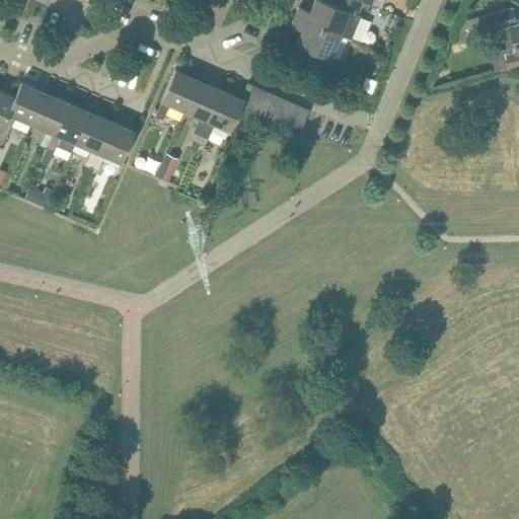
[(295,16),(340,34),(351,40),(360,16),(357,14),(363,1),(359,0),(334,0),(332,4),(321,0),(314,0),(310,12),(299,7),(295,16)]
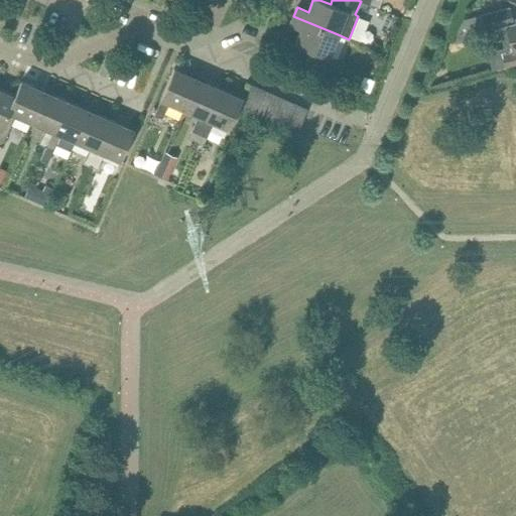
[(513,12),(485,18),(487,29),(515,22),(513,12)]
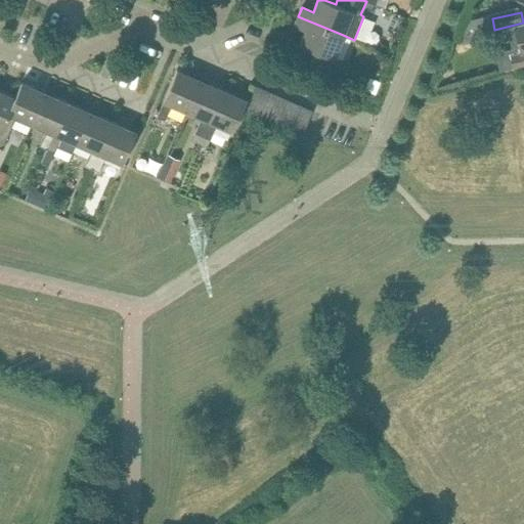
[(343,35),(298,16),(294,26),(305,31),(299,45),(316,52),(311,66),(336,76),(342,61),(334,58),(343,35)]
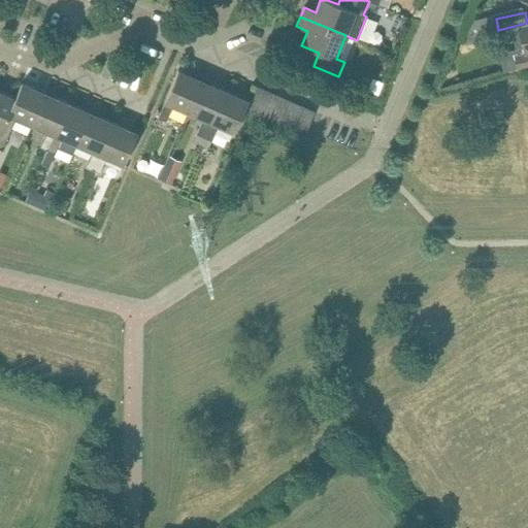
[(527,23),(518,26),(525,53),(516,55),(520,68),(527,65),(527,23)]
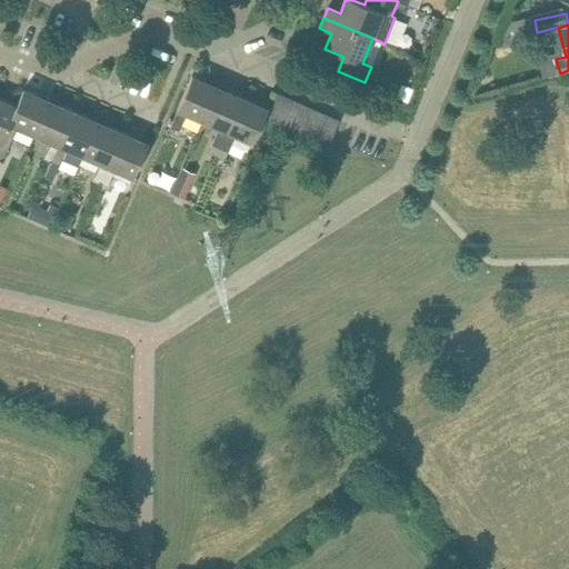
[(186,113),(202,121),(217,87),(191,76),(177,110),(178,110),(170,128),(178,131),(186,113)]
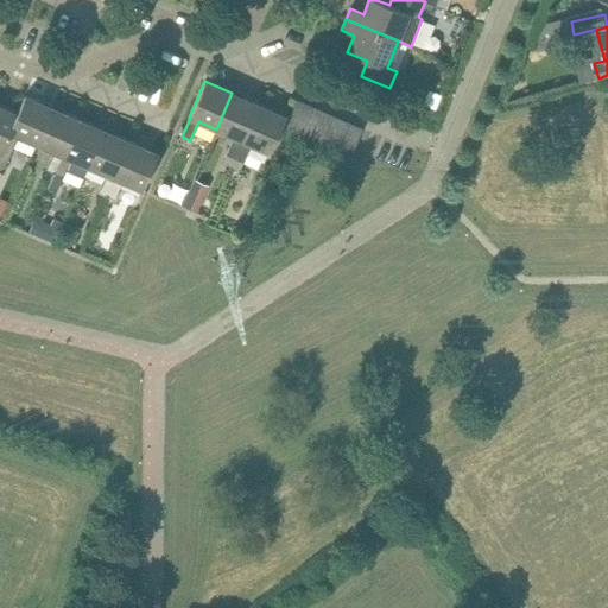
[(426,90),(420,106),(434,111),(439,95),(426,90)]
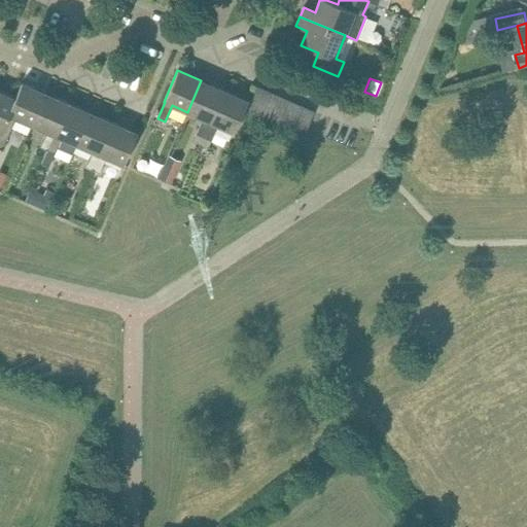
[(196,135),(204,138),(224,91),(201,80),(187,112),(203,118),(196,135)]
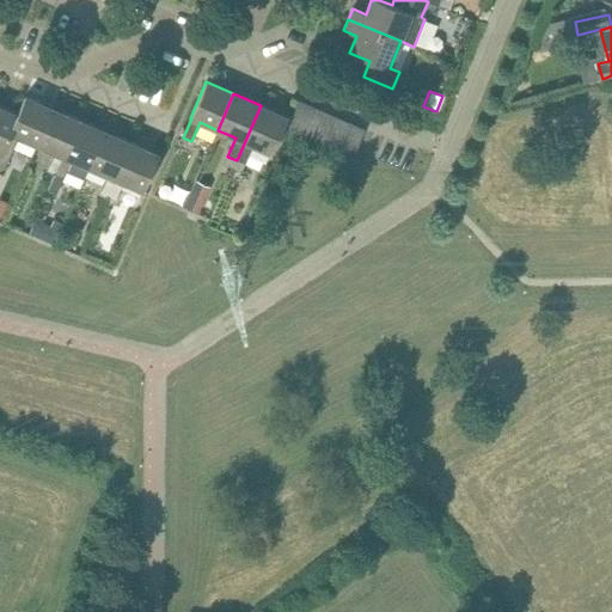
[(11,134),(12,134),(19,138),(36,145),(51,108),(25,97),(17,115),(18,115),(11,134)]
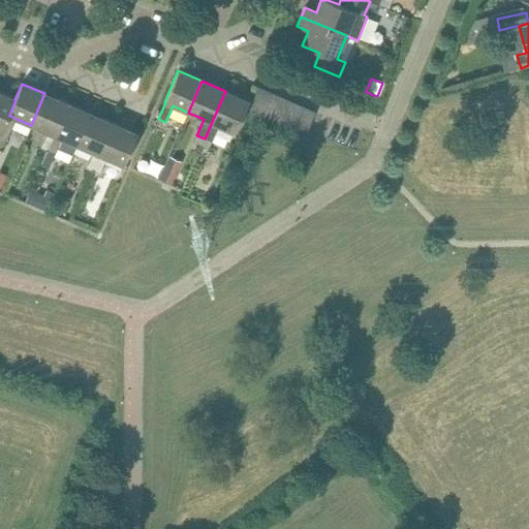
[(247,110),(259,115),(269,92),(256,87),(247,110)]
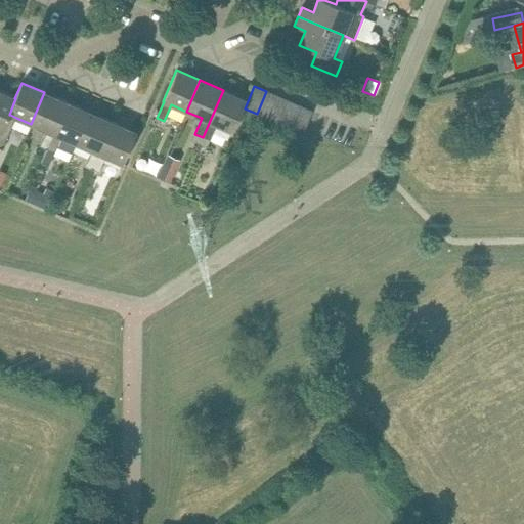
[(223,90),(203,137),(210,140),(216,125),(232,132),(247,100),(223,90)]
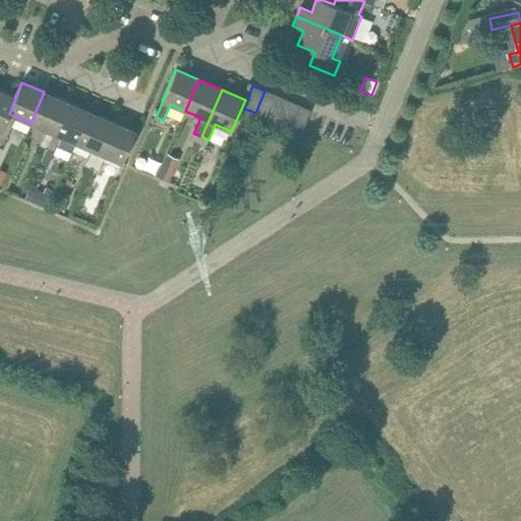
[(3,129),(10,114),(9,114),(15,98),(14,98),(0,91),(0,132),(2,129),(3,129)]
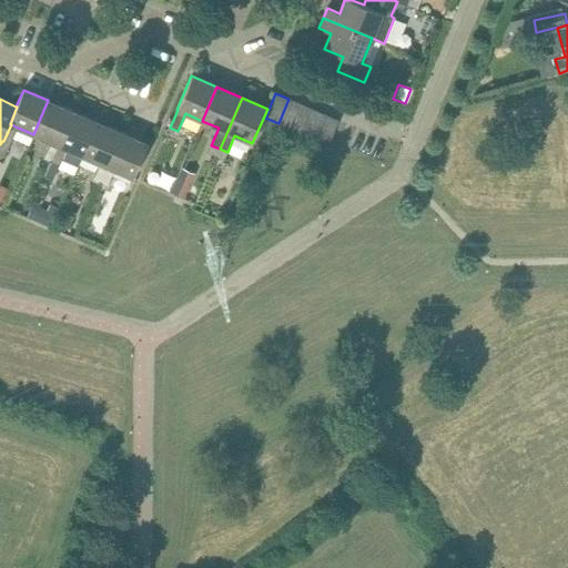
[(279,123),(291,129),(301,104),(288,99),(279,123)]
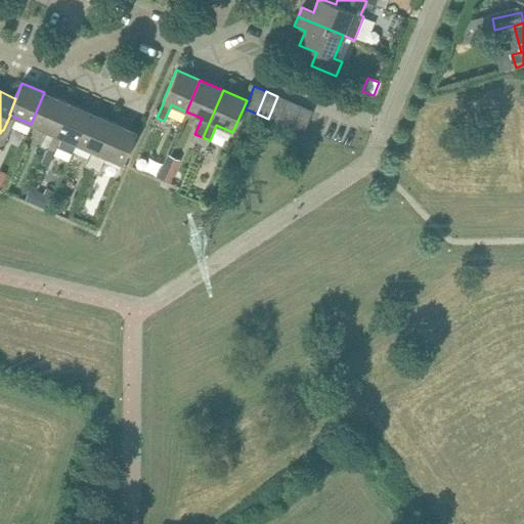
[(39,146),(46,149),(68,102),(44,92),(31,124),(46,131),(39,146)]
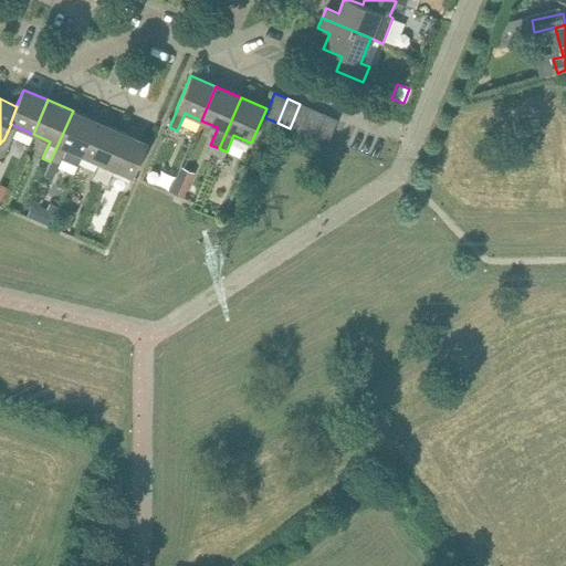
[(290,128),(302,134),(312,109),(300,104),(290,128)]
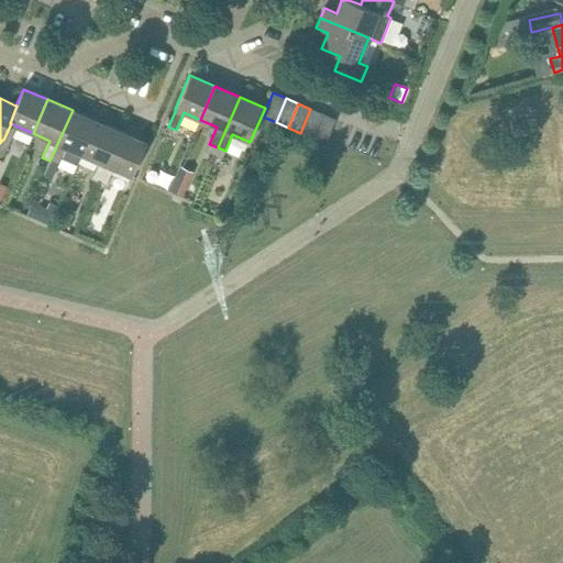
[(300,133),(312,139),(322,113),(310,109),(300,133)]
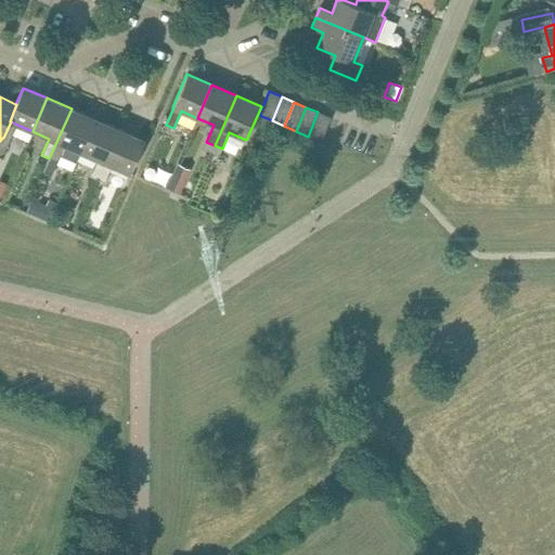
[(79,152),(81,153),(95,119),(72,108),(49,158),(57,163),(60,156),(75,164),(79,152)]
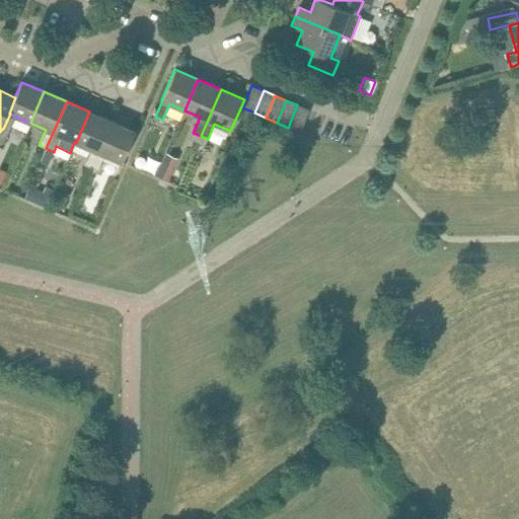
[(297,104),(288,128),(299,133),(309,110),(297,104)]
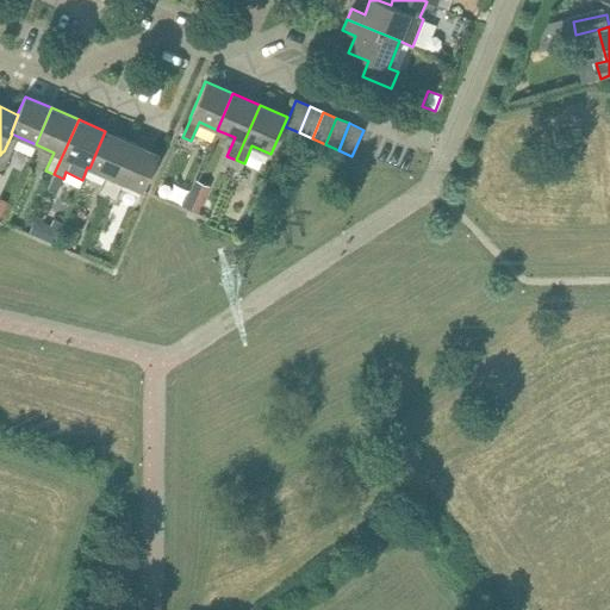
[(99,194),(107,198),(131,143),(105,131),(89,168),(106,175),(99,194)]
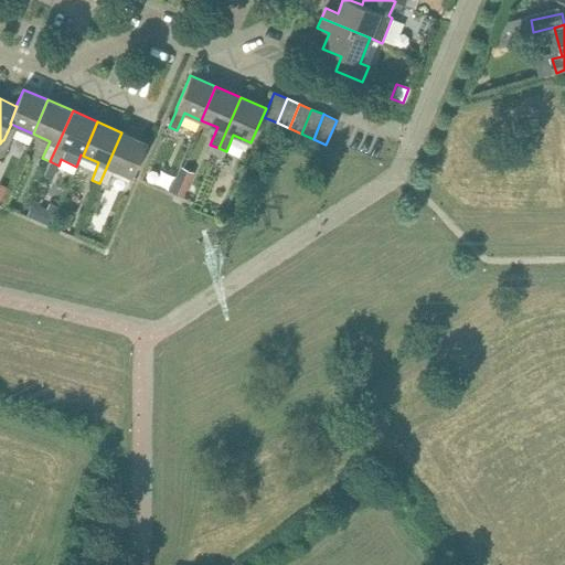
[(121,132),(99,183),(107,187),(115,169),(131,177),(147,142),(121,132)]
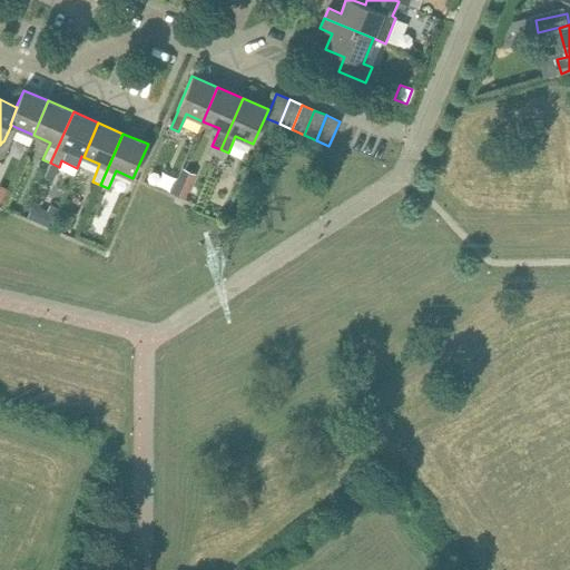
[(2,141),(0,145),(0,160),(2,163),(10,145),(3,141),(2,141)]
